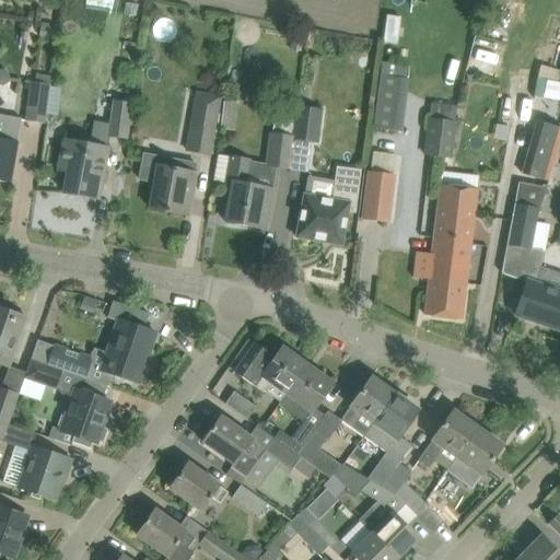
[(387,14),(383,42),(396,44),(400,16),(387,14)]
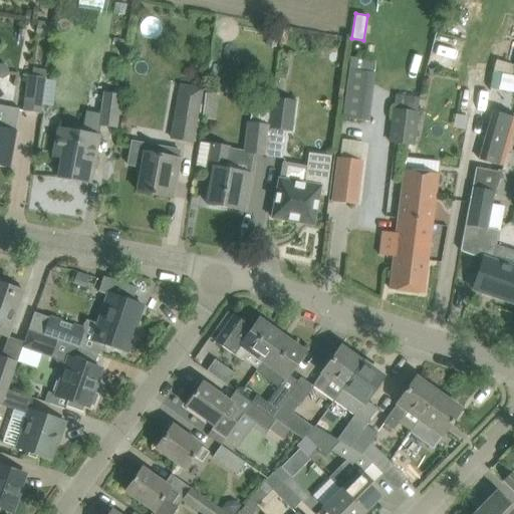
[(37,26),(36,34),(49,36),(50,28),(51,26),(37,24),(37,26)]
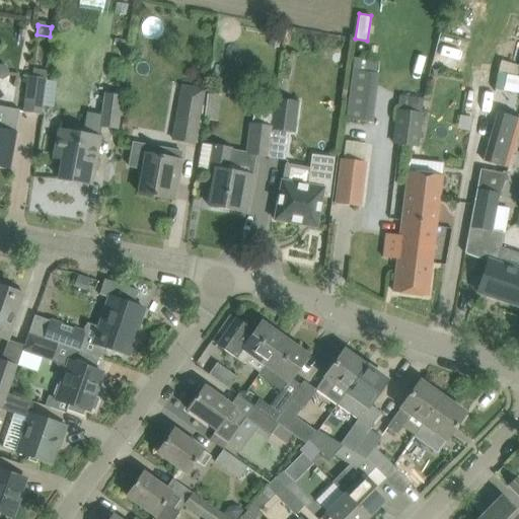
[(271,29),(269,47),(280,48),(282,31),(271,29)]
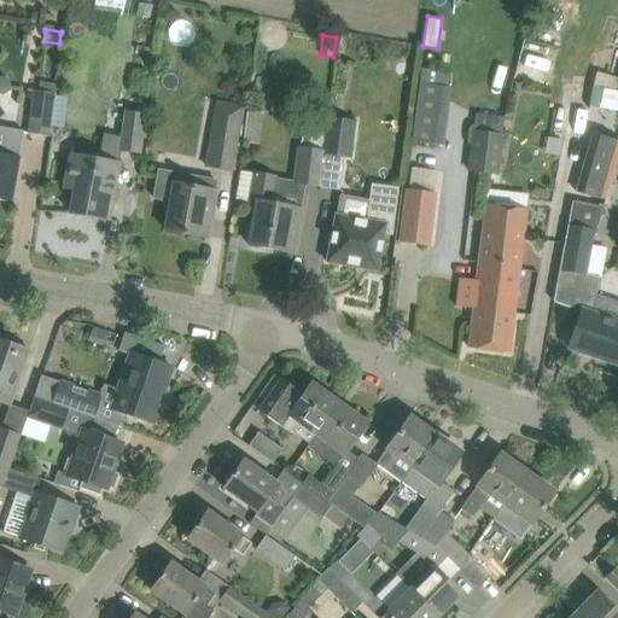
[(396,64),(395,70),(398,75),(404,75),(409,71),(409,66),(406,62),(401,62),(396,64)]
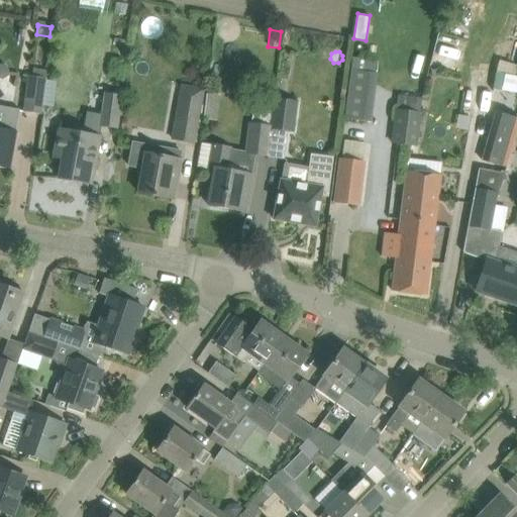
[(29,77),(24,113),(41,115),(42,108),(46,81),(46,79),(47,70),(33,68),(32,77),(29,77)]
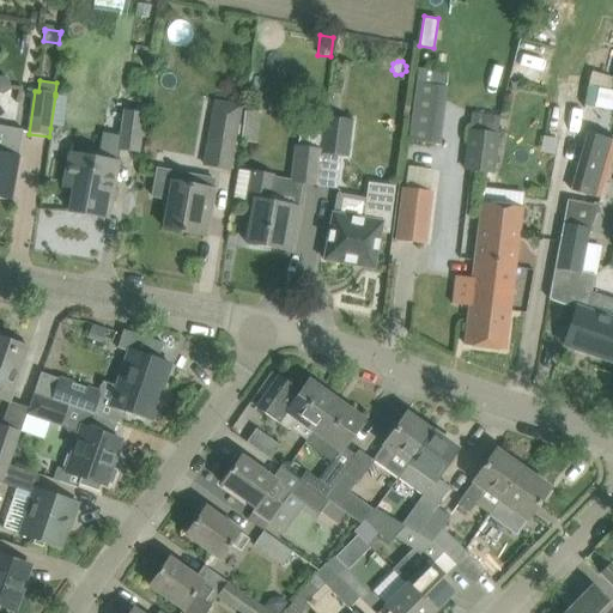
[(417,82),(410,141),(439,145),(448,86),(417,82)]
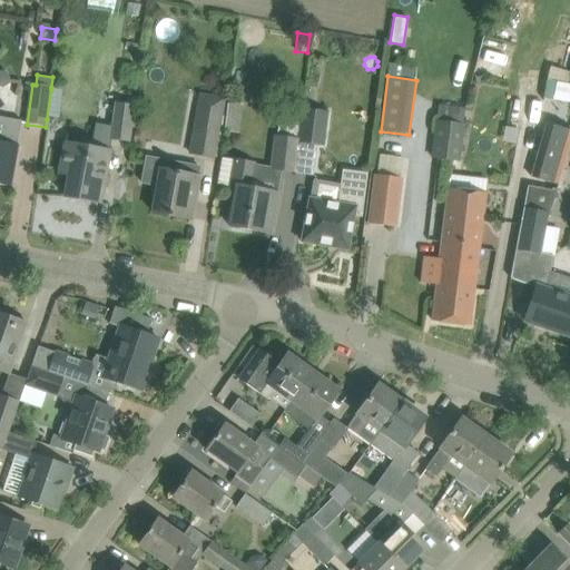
[(569,85),(548,81),(541,119),(566,124),(569,124),(569,85)]
